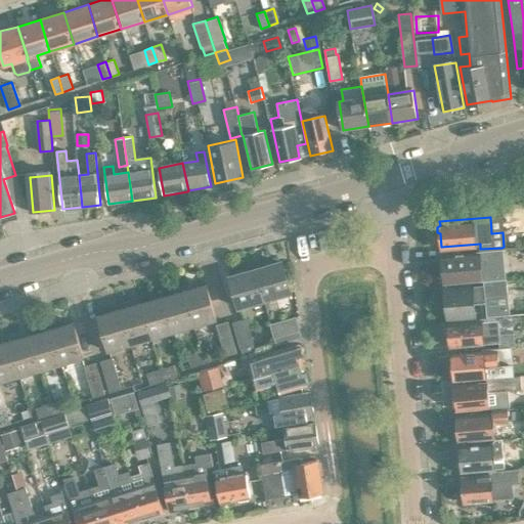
[(503,261),(501,248),(480,249),(478,251),(442,254),(443,264),(440,264),(441,277),(443,277),(444,281),(480,278),(479,263),(503,261)]
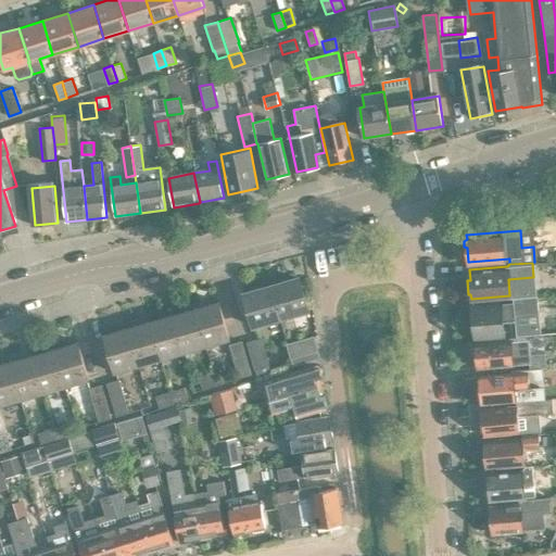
[(299,278),(269,287),(278,317),(307,310),(299,278)]
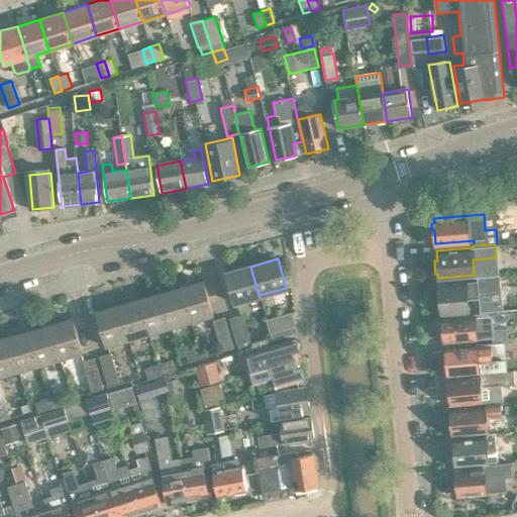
[(234,302),(250,298),(252,302),(261,300),(259,295),(250,267),(226,274),(234,302)]
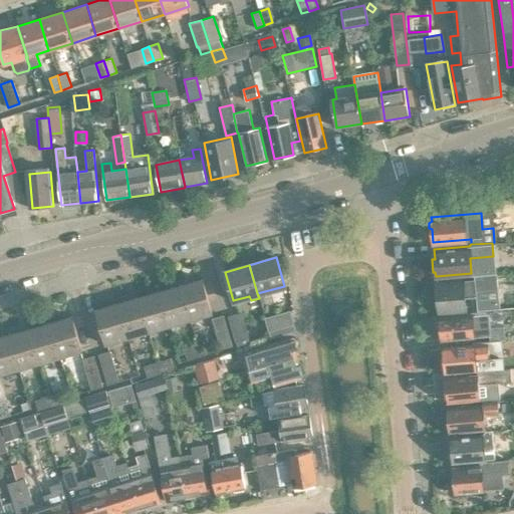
[(475,289),(498,286),(496,272),(474,274),(475,278),(436,282),(438,296),(435,297),(436,308),(438,307),(439,311),(465,308),(464,295),(475,293),(475,289)]
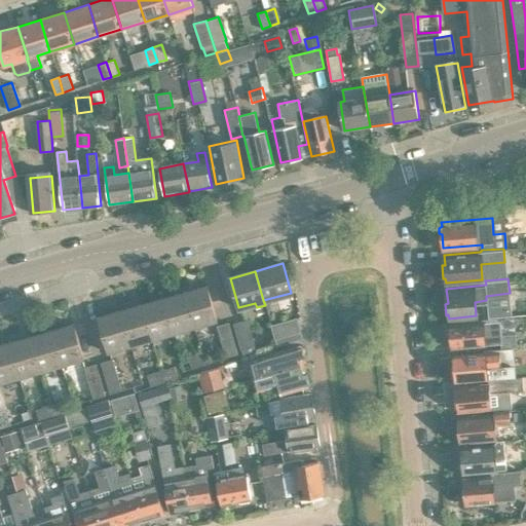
[(205,285),(183,291),(194,328),(216,322),(205,285)]
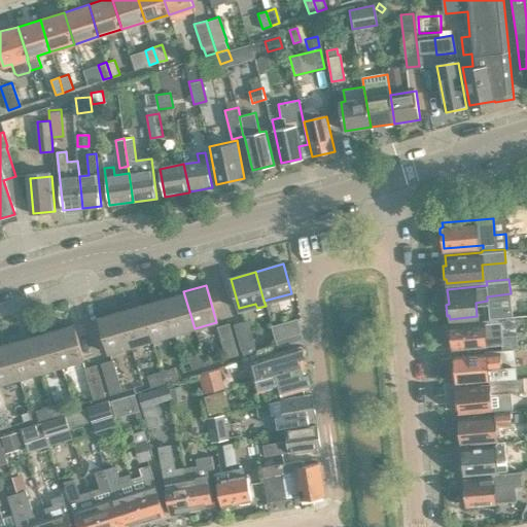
[(163,297),(173,335),(195,328),(183,291),(163,297)]
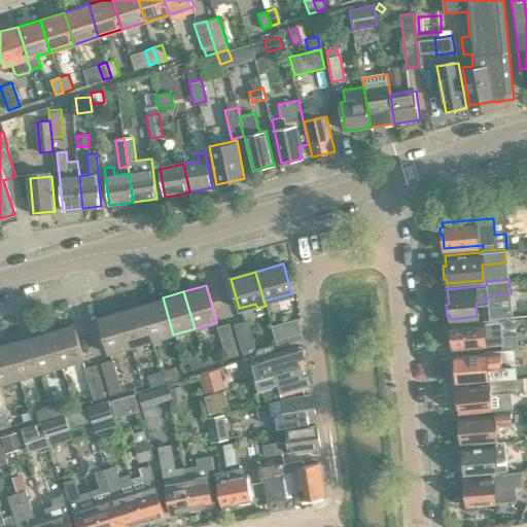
[(163,297),(141,304),(152,341),(173,335),(163,297)]
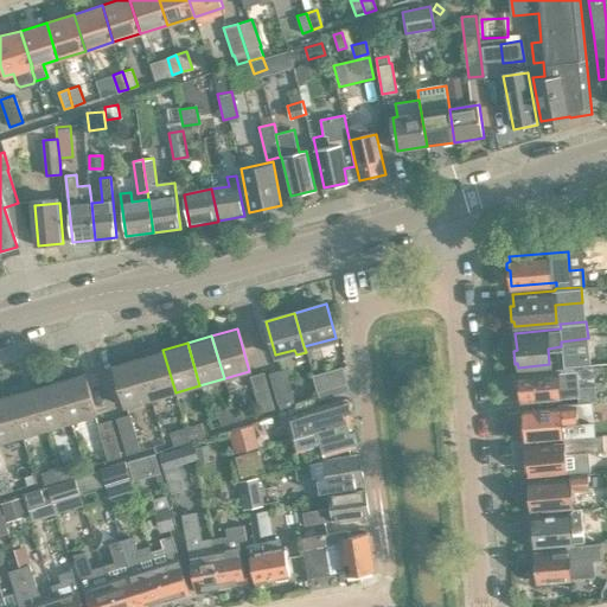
[(151,400),(176,393),(163,350),(138,357),(151,400)]
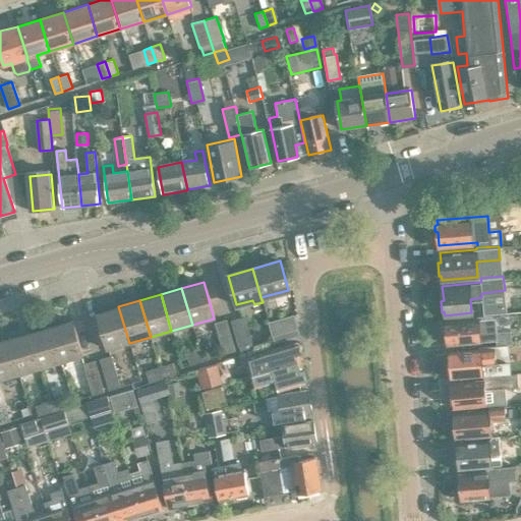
[(107,349),(129,343),(118,306),(97,312),(107,349)]
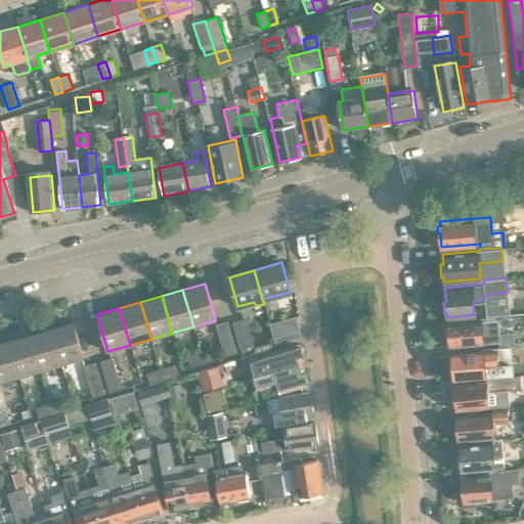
[(275,345),(301,337),(296,317),(269,324),(275,345)]
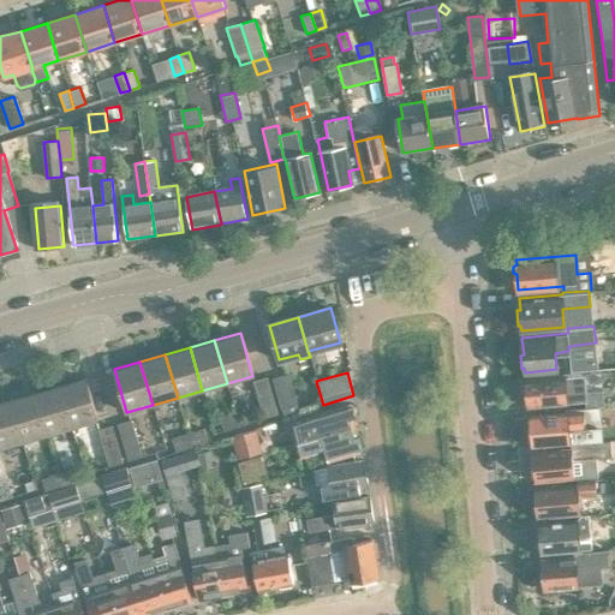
[(584,372),(563,374),(525,377),(526,381),(523,383),(524,392),(527,393),(529,405),(586,400),(584,372)]
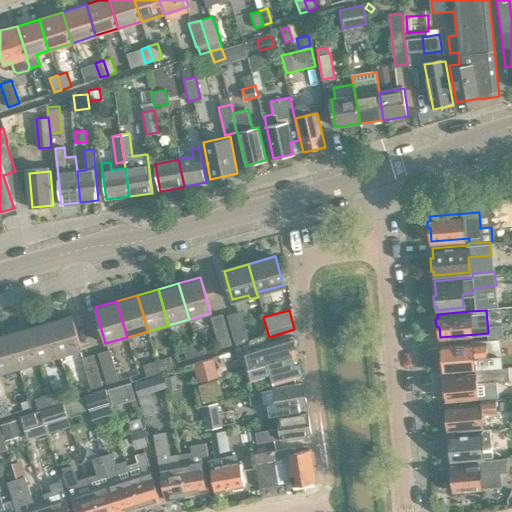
[(234,340),(235,339),(237,348),(249,344),(246,336),(247,336),(240,311),(227,315),(234,340)]
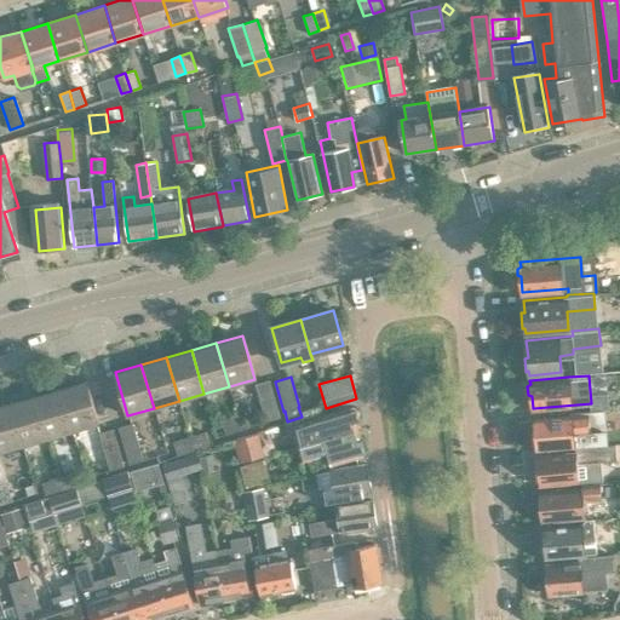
[(280,417),(269,379),(256,384),(267,422),(280,417)]
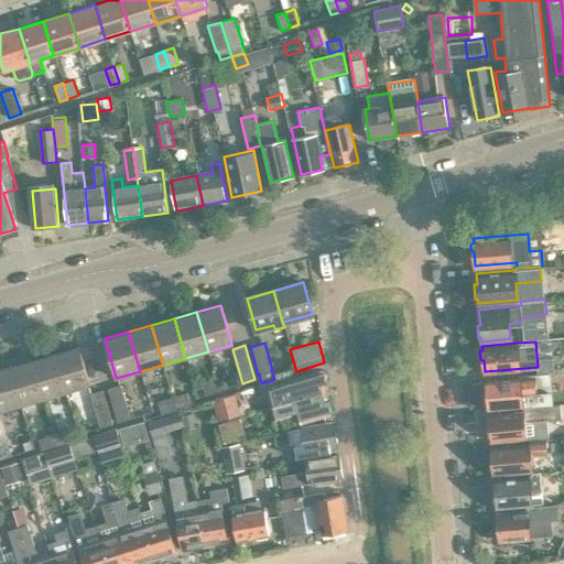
[(54,354),(65,392),(89,386),(78,346),(54,354)]
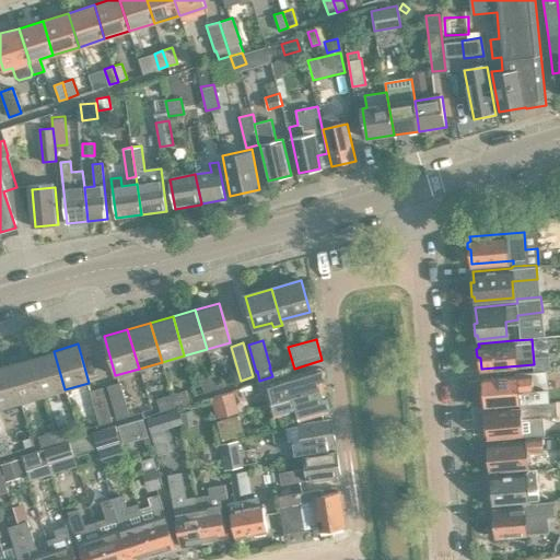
[(54,351),(31,358),(43,396),(65,389),(54,351)]
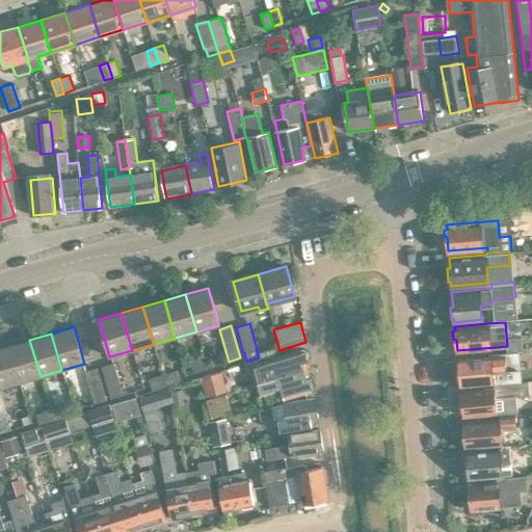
[(29,340),(8,346),(19,382),(41,376),(29,340)]
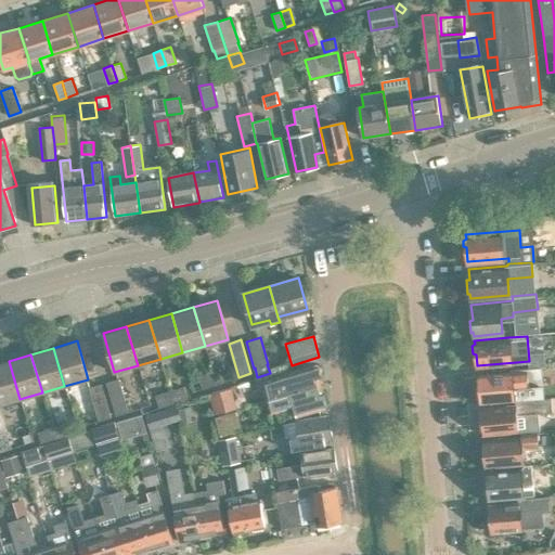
[(0,413),(0,412),(0,404),(20,399),(9,361),(0,362),(0,413)]
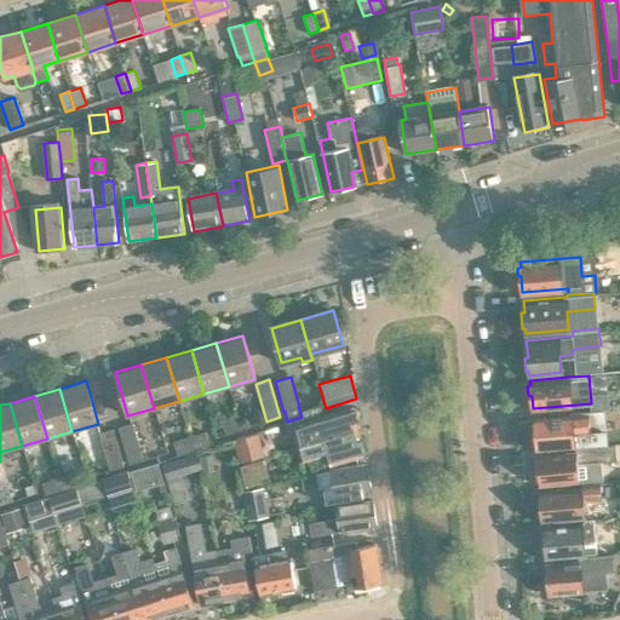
[(292,425),(294,437),(298,447),(357,430),(355,422),(362,419),(360,408),(352,409),(351,407),(316,417),(292,425)]
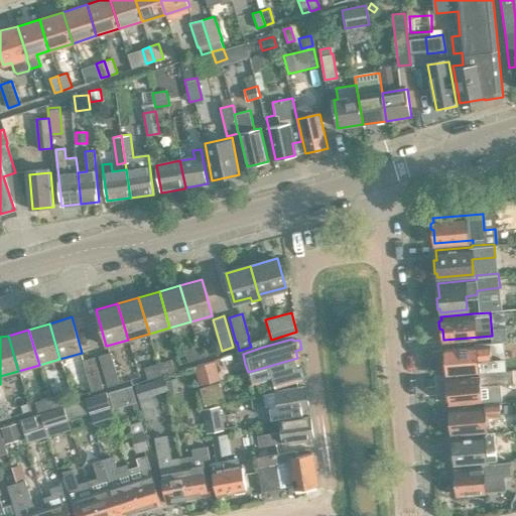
[(477,355),(499,353),(508,352),(506,341),(476,342),(477,346),(443,349),(443,360),(441,360),(442,370),(444,370),(445,373),(478,370),(477,355)]
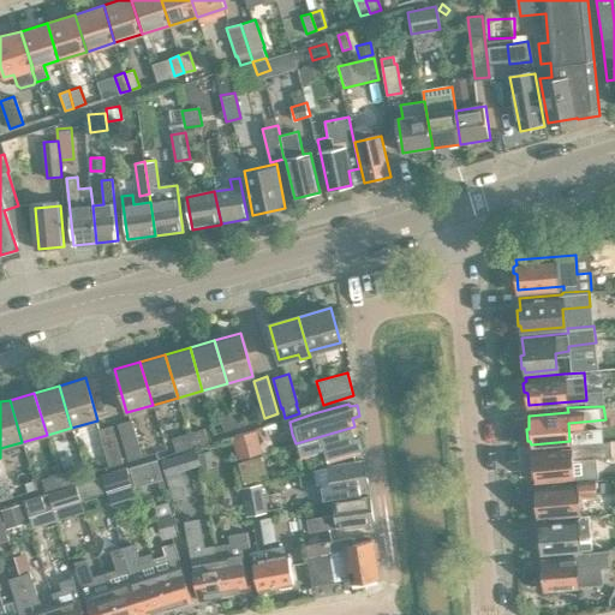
[(236,412),(219,417),(224,431),(240,425),(236,412)]
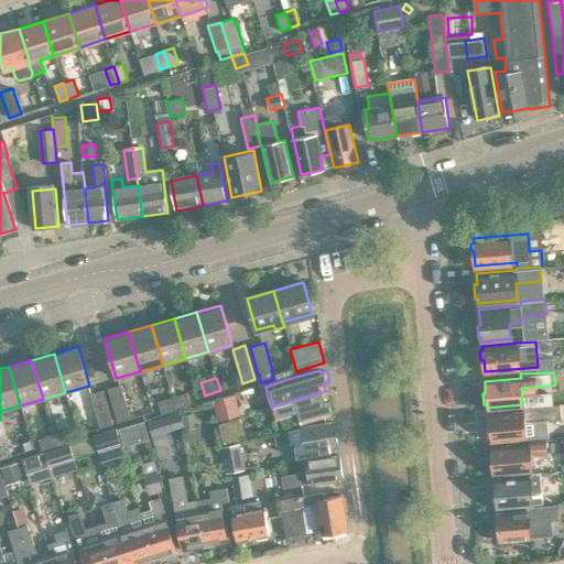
[(108,389),(118,422),(130,419),(120,384),(108,389)]
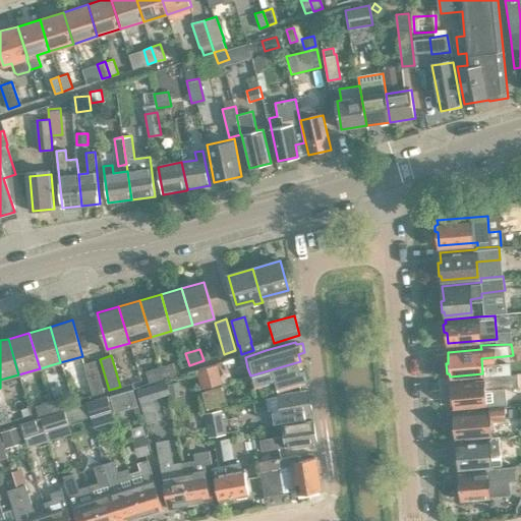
[(83,363),(93,395),(104,391),(95,360),(83,363)]
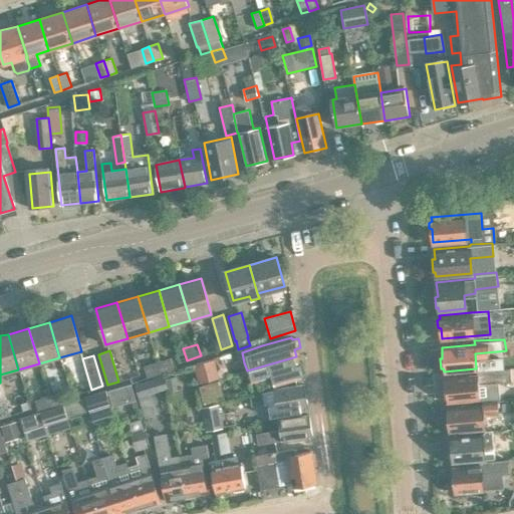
[(274,386),(300,377),(299,375),(305,374),(302,364),(297,365),(296,356),(247,370),(246,370),(250,383),(272,377),(274,386)]
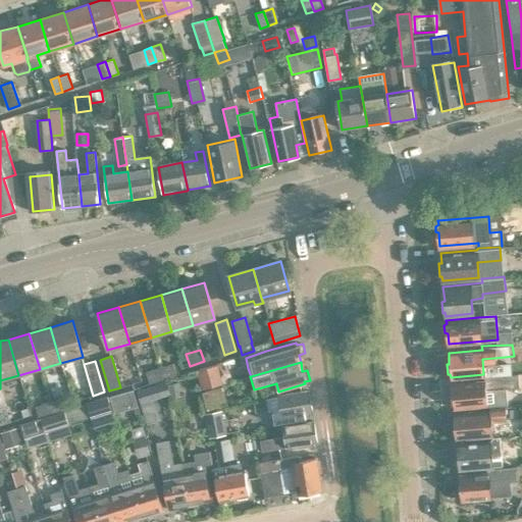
[(172,363),(158,368),(162,379),(175,375),(172,363)]
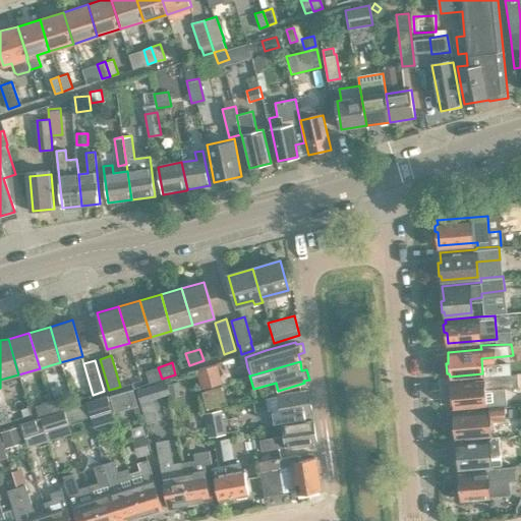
[(196,368),(201,388),(222,382),(217,363),(196,368)]
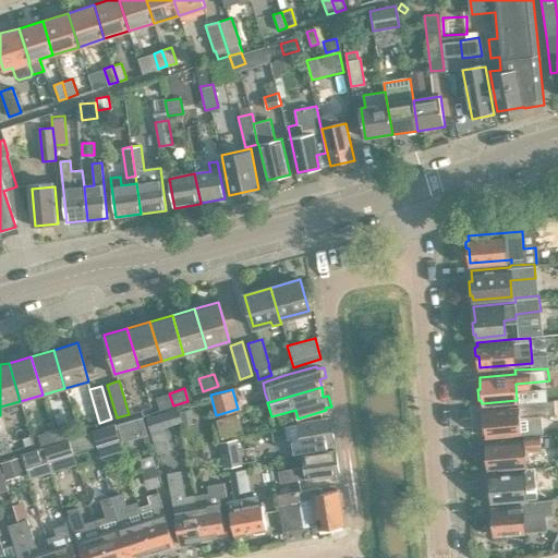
[(158,410),(173,405),(169,393),(155,398),(158,410)]
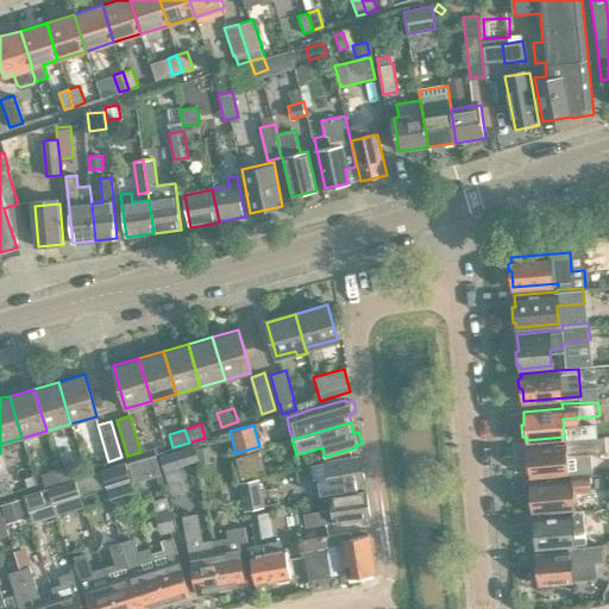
[(606,452),(604,435),(566,439),(566,444),(526,447),(527,460),(525,462),(526,472),(528,472),(528,475),(569,472),(569,473),(592,471),(591,452),(606,452)]
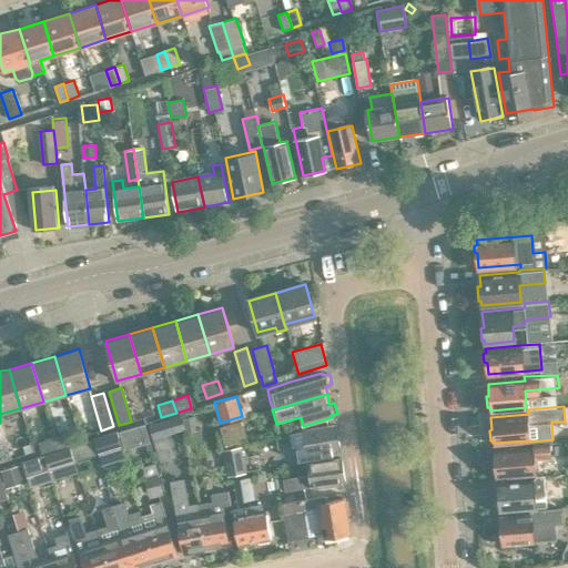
[(182,417),(185,433),(196,430),(193,416),(182,417)]
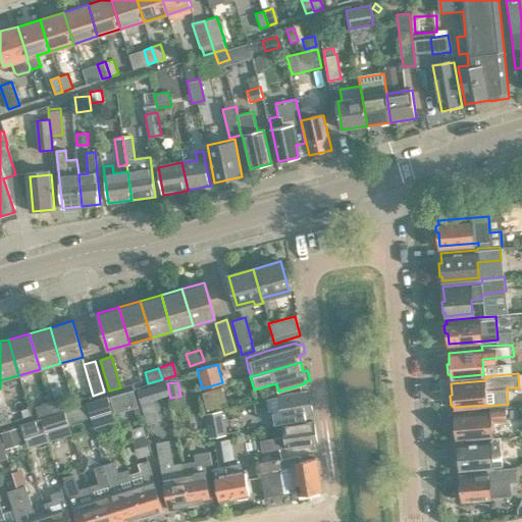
[(140,403),(159,396),(155,383),(136,389),(140,403)]
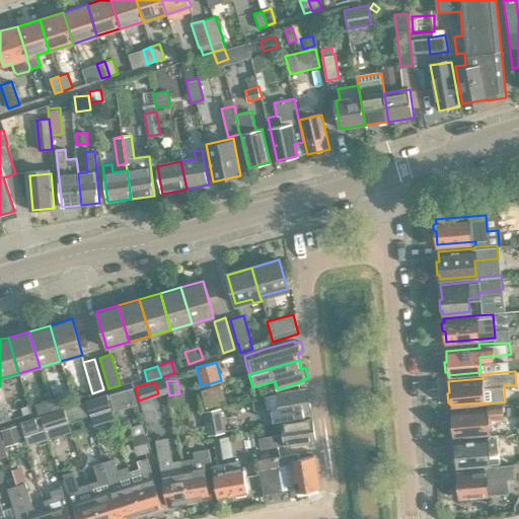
[(213,386),(200,389),(205,406),(218,402),(213,386)]
